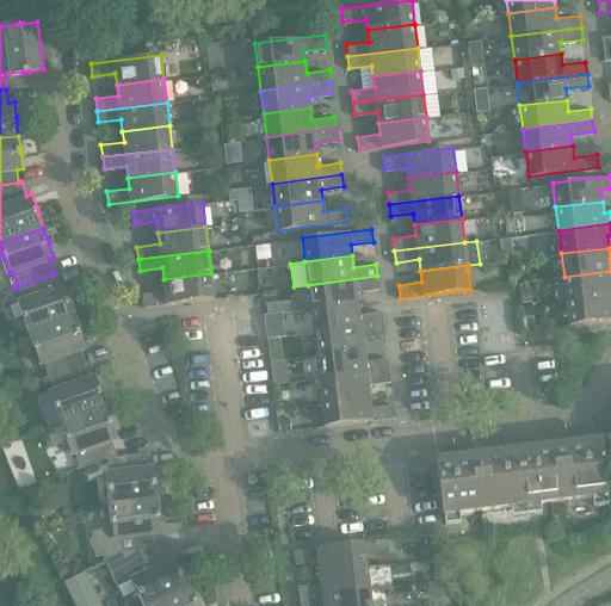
[(610,271),(565,277),(567,300),(610,294),(610,271)]
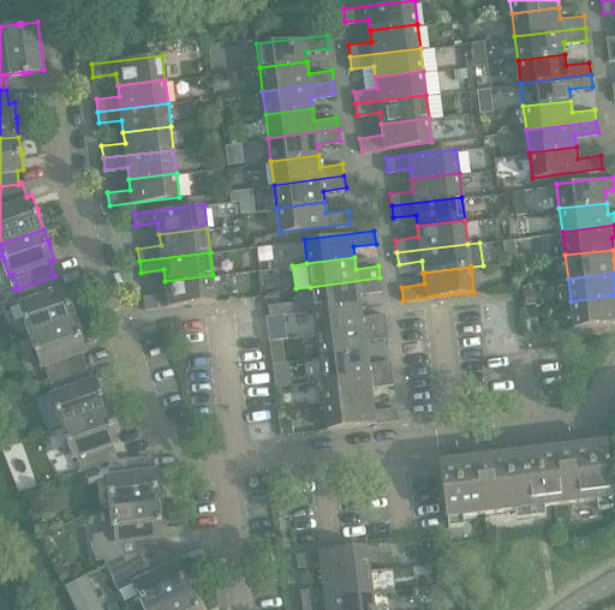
[(213,275),(165,281),(167,292),(143,294),(145,308),(215,299),(213,275)]
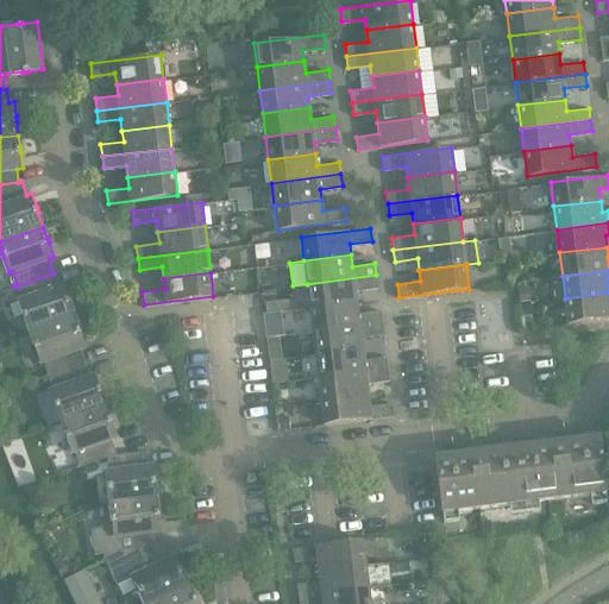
[(25,318),(30,333),(75,316),(70,302),(69,297),(68,297),(63,283),(57,284),(54,274),(17,287),(22,299),(18,299),(24,313),(23,313),(25,319),(25,318)]
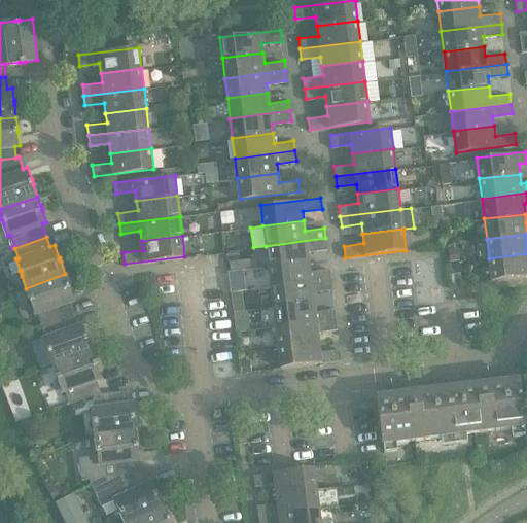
[(266,246),(268,266),(309,260),(307,251),(327,248),(325,238),(266,246)]
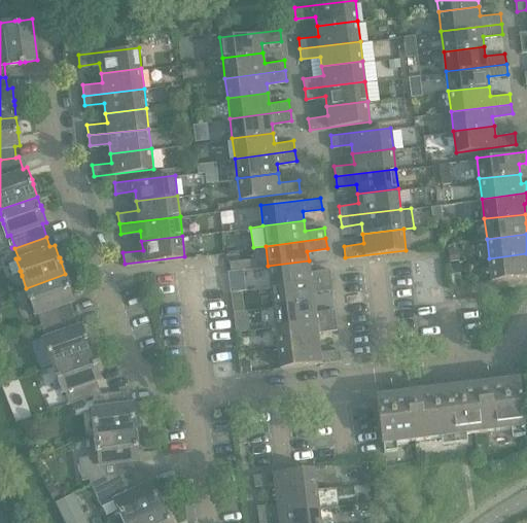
[(526,253),(489,258),(491,280),(526,275),(526,253)]
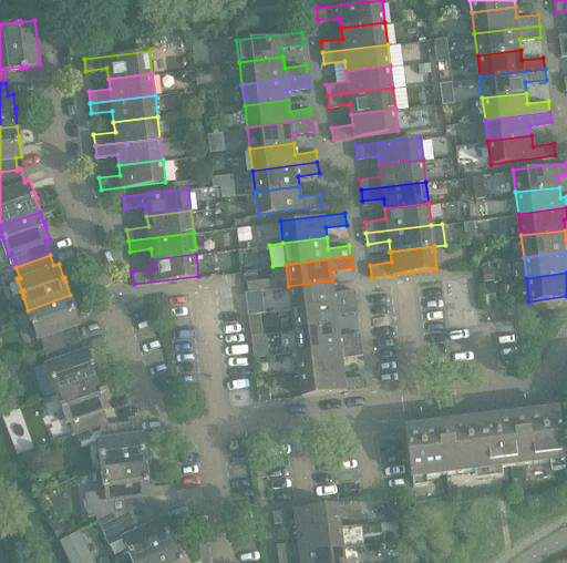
[(288,286),(291,308),(356,299),(354,288),(333,292),(332,280),(288,286)]
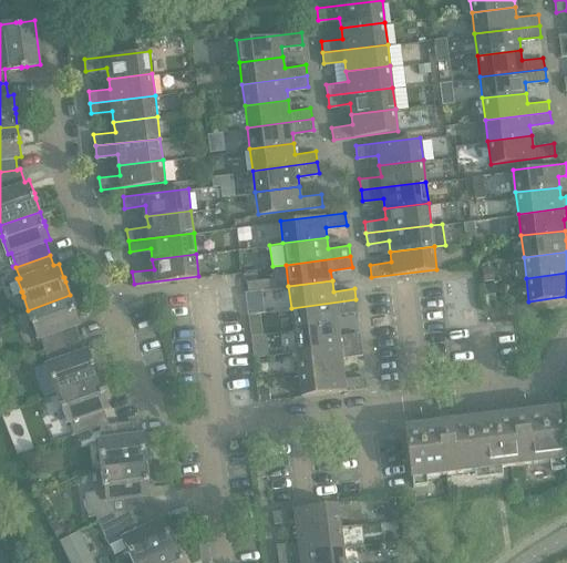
[(70,295),(28,310),(31,320),(32,325),(33,325),(38,338),(41,337),(44,348),(42,349),(42,350),(45,349),(45,350),(80,338),(74,325),(80,323),(75,309),(73,305),(70,295)]
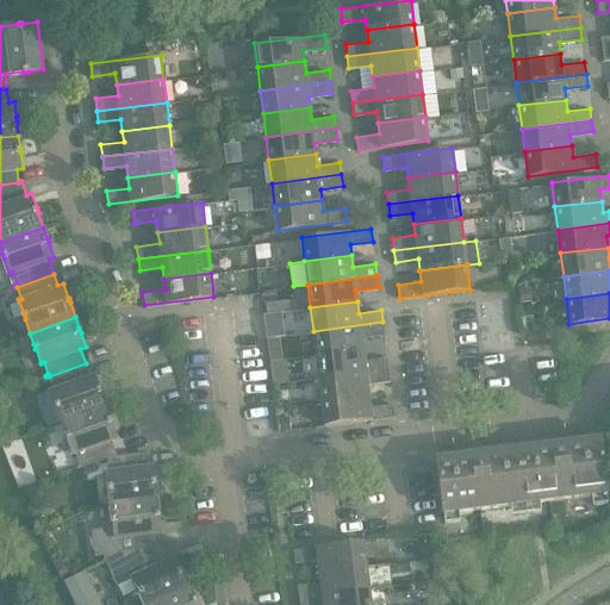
[(383,322),(313,331),(316,354),(363,348),(361,337),(384,334),(383,322)]
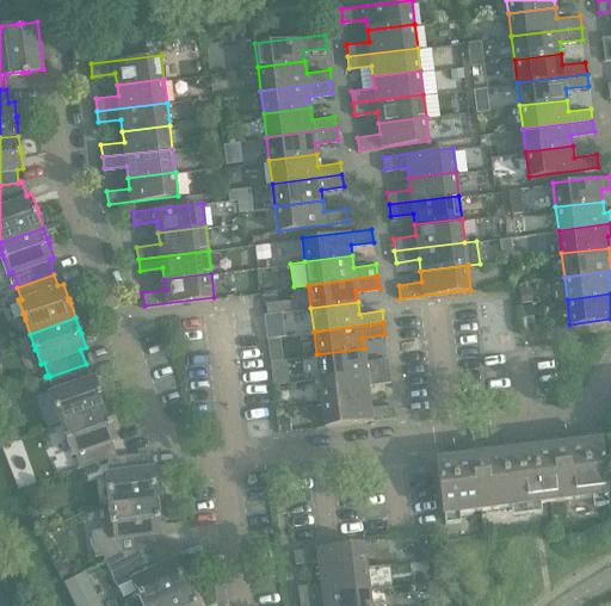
[(316,354),(319,378),(389,369),(388,357),(365,360),(364,348),(316,354)]
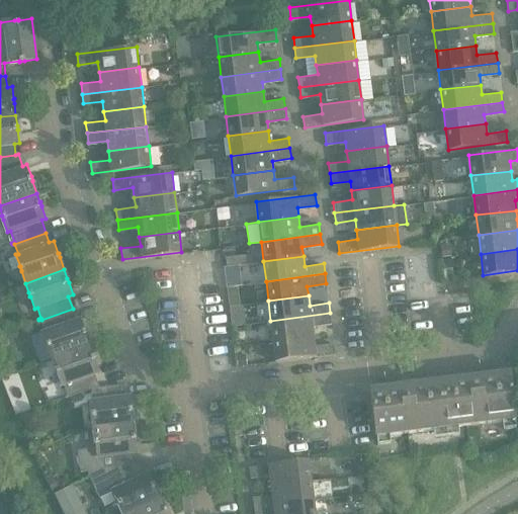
[(73,309),(41,320),(45,330),(42,331),(47,343),(48,347),(49,347),(53,359),(91,346),(86,333),(87,333),(85,329),(81,317),(76,319),(73,309)]
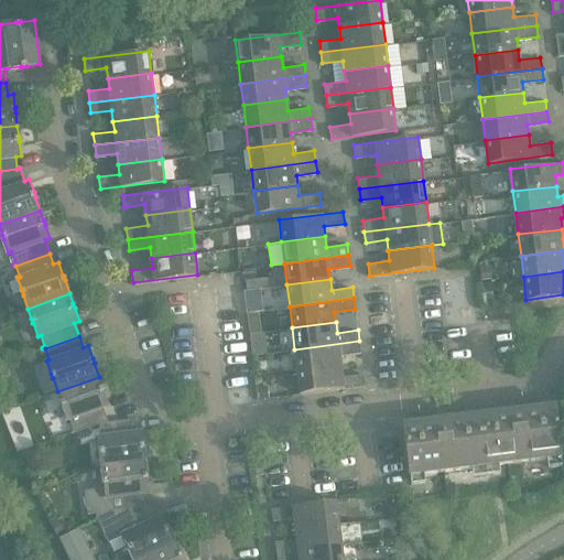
[(294,350),(297,370),(340,365),(339,354),(360,352),(359,341),(294,350)]
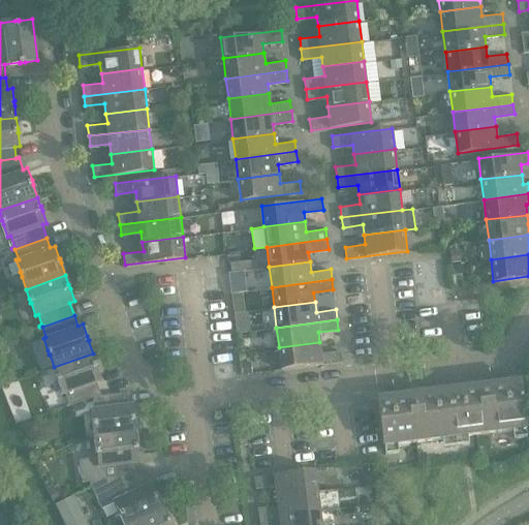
[(319,342),(279,347),(281,368),(342,361),(341,349),(321,352),(319,342)]
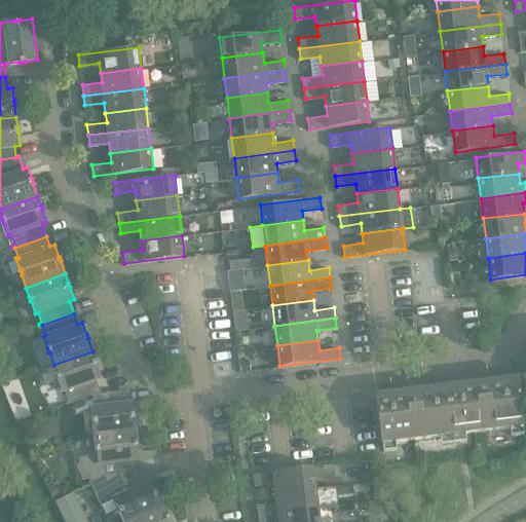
[(96,360),(92,351),(53,365),(57,374),(58,378),(63,390),(65,389),(69,401),(66,402),(67,402),(89,394),(92,394),(101,392),(97,378),(101,376),(97,364),(98,364),(96,360)]
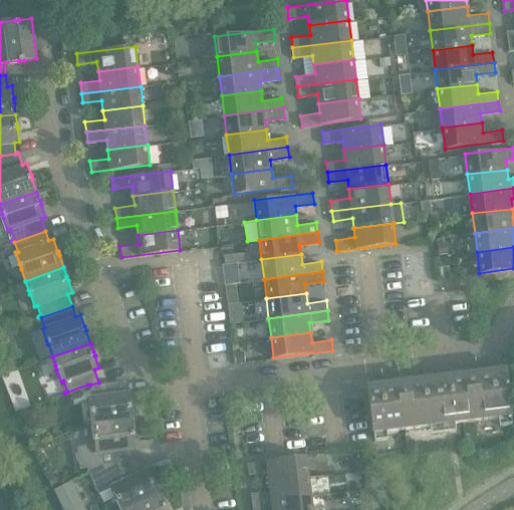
[(437,376),(443,423),(512,415),(506,367),(437,376)]
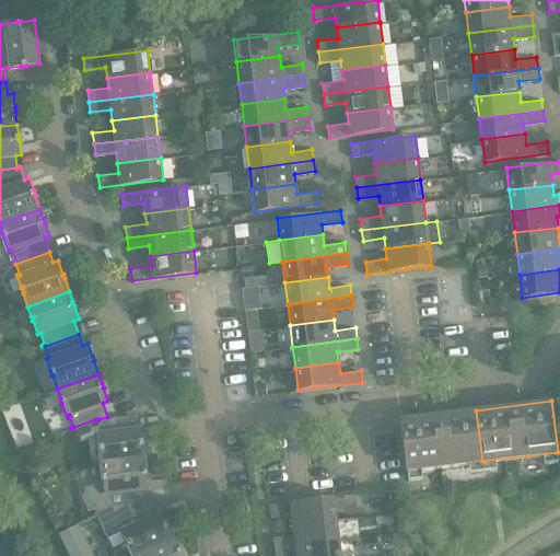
[(482,461),(476,410),(400,419),(407,471),(482,461)]
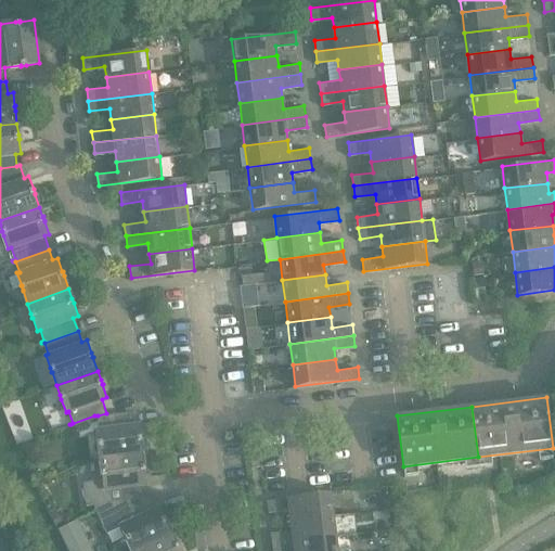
[(132,410),(106,413),(98,415),(99,427),(97,427),(98,441),(99,446),(101,460),(143,455),(142,441),(142,440),(142,436),(141,436),(140,423),(134,423),(132,410)]
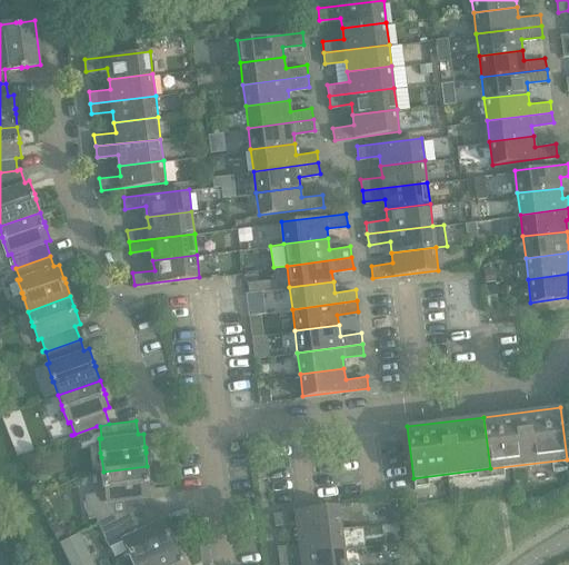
[(97,516),(98,521),(108,515),(118,514),(147,508),(146,496),(151,496),(149,482),(150,482),(149,477),(147,466),(103,472),(105,482),(103,483),(105,487),(106,491),(86,493),(89,517),(97,516)]
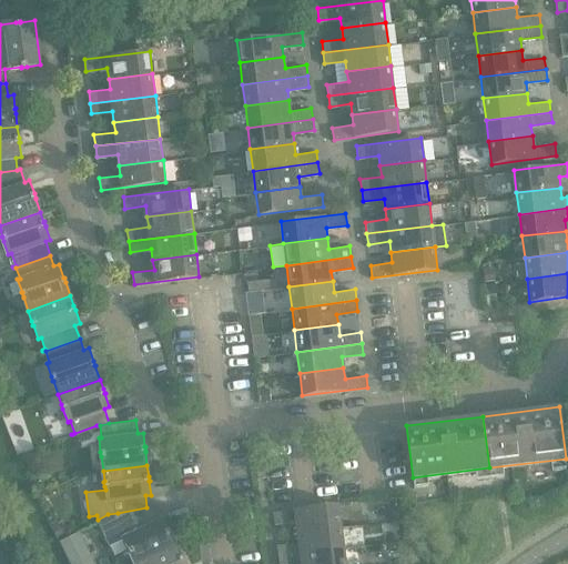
[(296,521),(297,531),(341,525),(338,503),(273,511),(274,523),(296,521)]
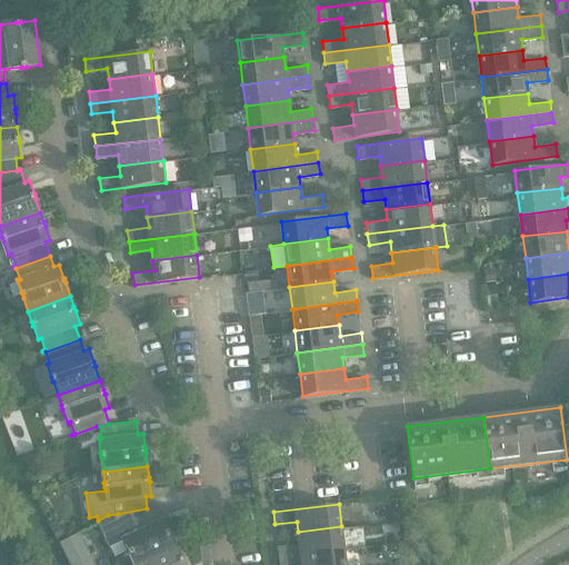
[(136,564),(142,564),(178,548),(171,535),(169,531),(162,518),(158,521),(152,508),(147,508),(118,514),(108,515),(98,521),(110,545),(123,538),(129,551),(130,555),(131,554),(136,564)]
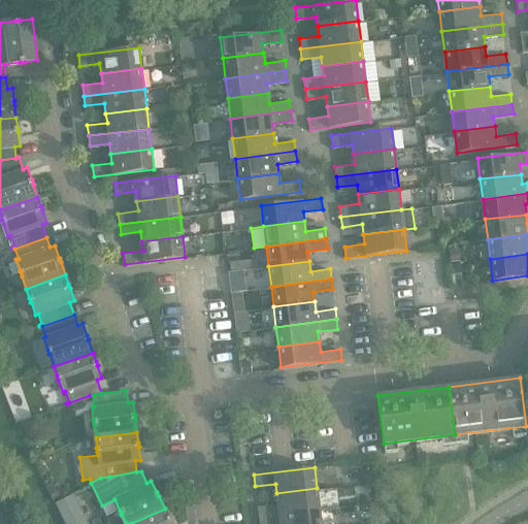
[(62,494),(57,485),(50,489),(54,498),(62,494)]
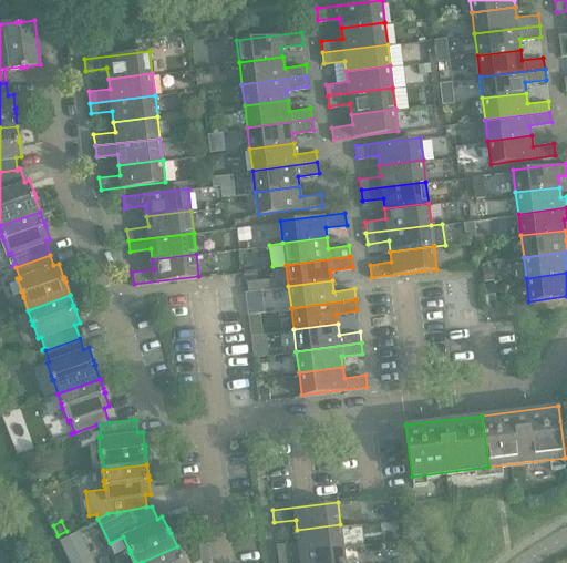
[(277,543),(278,554),(343,546),(340,524),(297,530),(298,541),(277,543)]
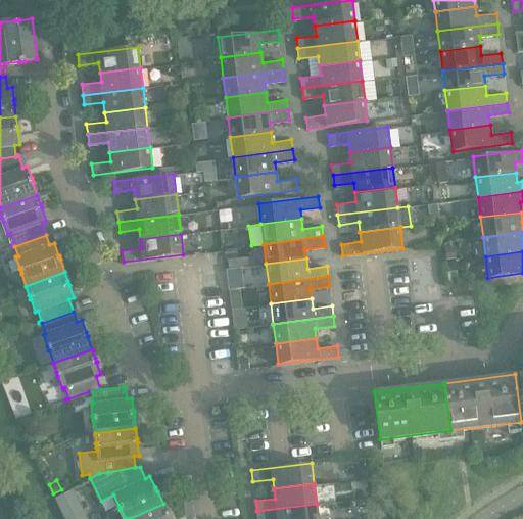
[(87,518),(74,489),(56,498),(66,518),(87,518)]
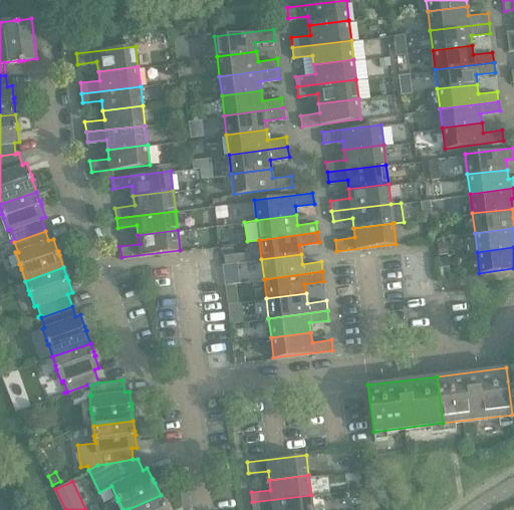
[(167,509),(166,507),(167,507),(165,503),(161,495),(129,509),(167,509)]
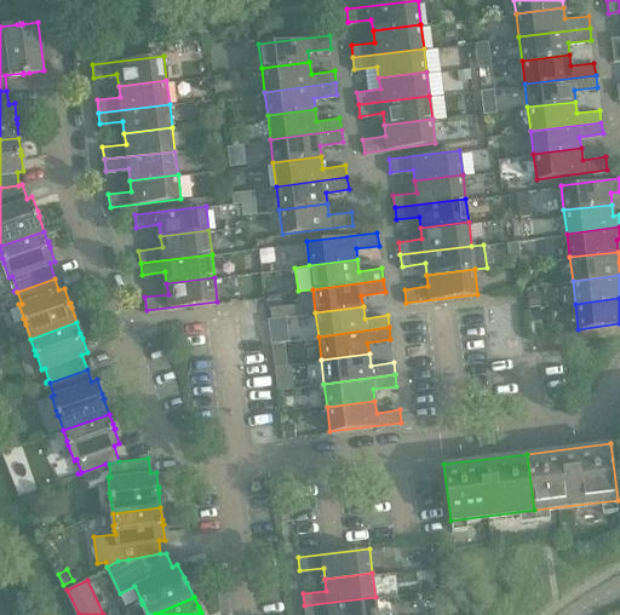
[(325,614),(328,614),(377,614),(375,597),(304,605),(305,614),(325,614)]
